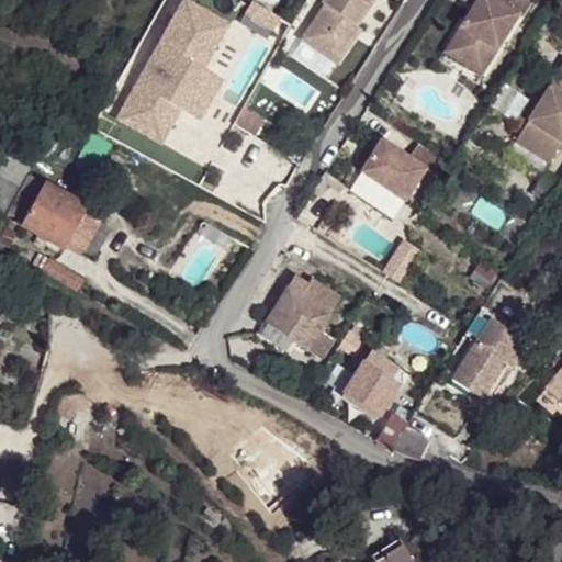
[(325,0),(322,4),(325,7),(301,42),(337,66),(356,37),(347,32),(352,24),(357,26),(374,0),(325,0)]
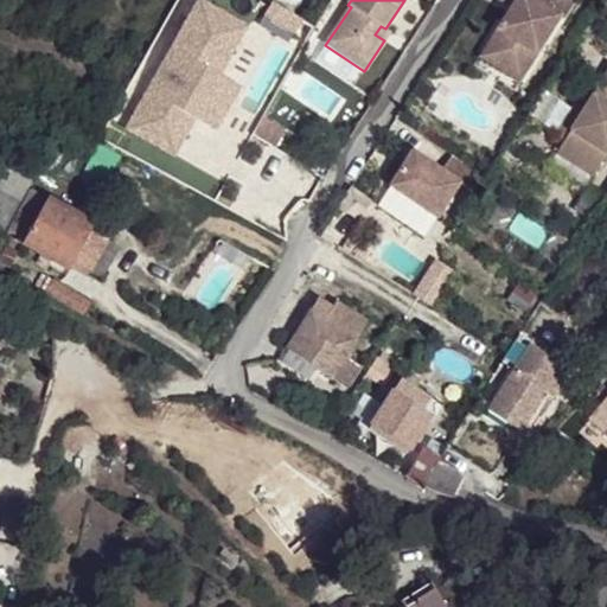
[(515,0),(486,44),(521,65),(529,52),(536,57),(572,0),(515,0)]
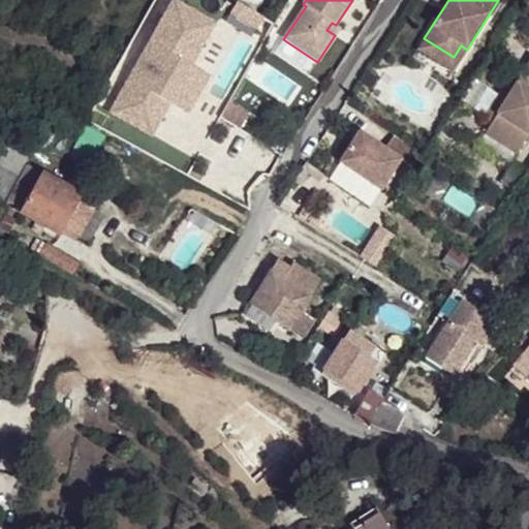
[(213,24),(175,2),(113,112),(151,133),(174,93),(190,64),(213,24)]
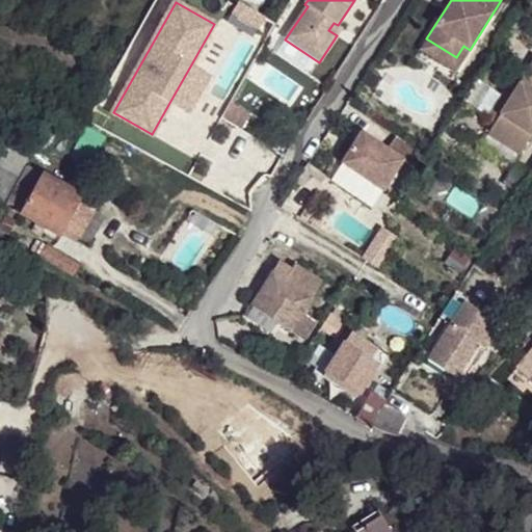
[(265,18),(239,2),(232,14),(259,29),(265,18)]
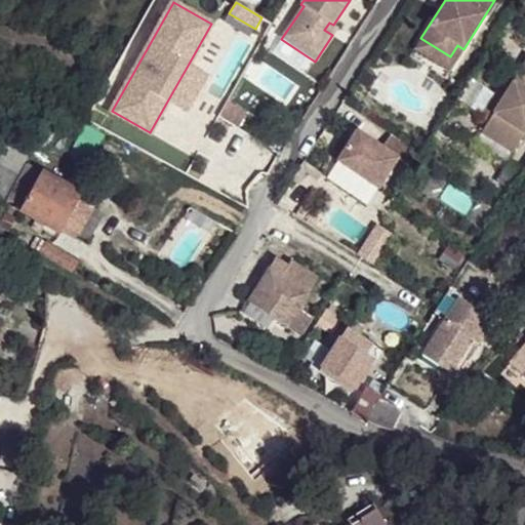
[(324,30),(332,35),(337,28),(333,25),(329,23),(324,30)]
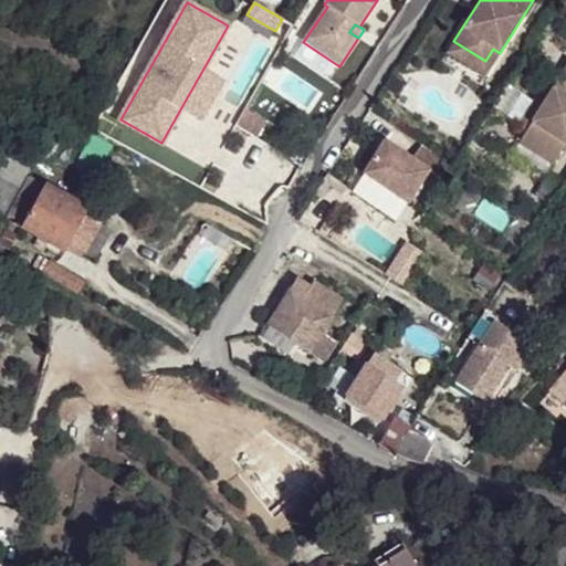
[(485,61),(453,41),(447,53),(484,77),(500,53),(493,49),(485,61)]
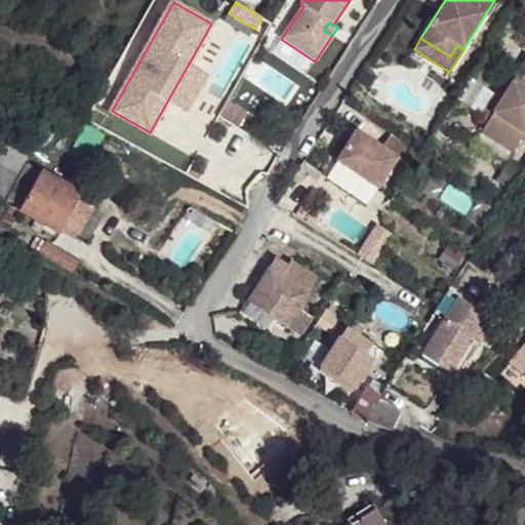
[(206,74),(189,64),(172,92),(191,103),(206,74)]
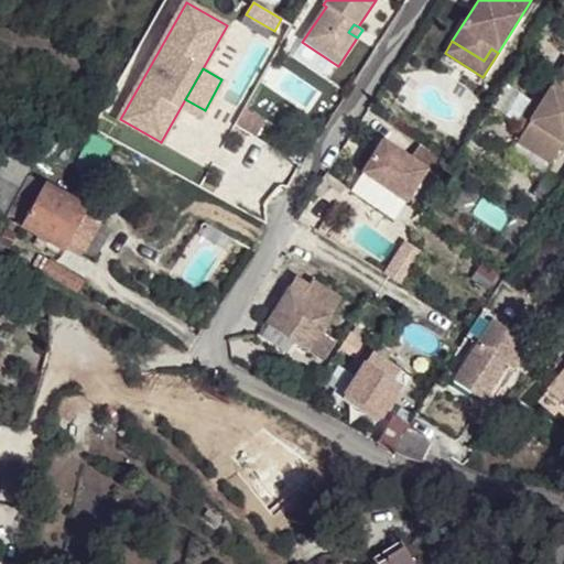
[(523,133),(517,142),(551,164),(563,143),(563,69),(549,94),(523,133)]
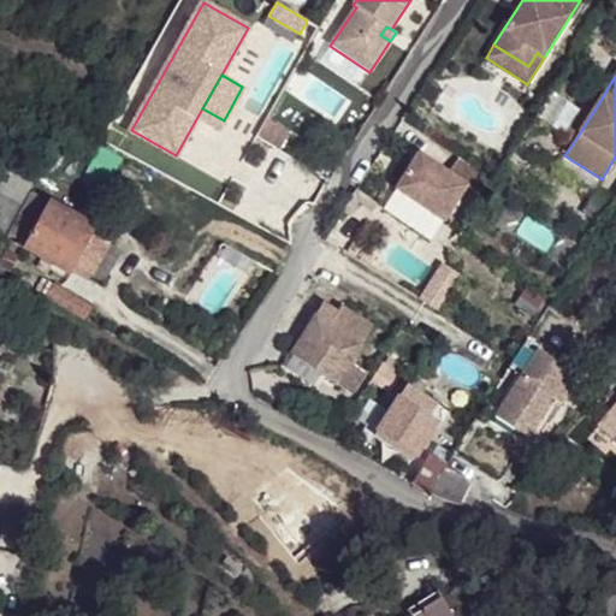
[(561,138),(572,146),(599,102),(590,95),(561,138)]
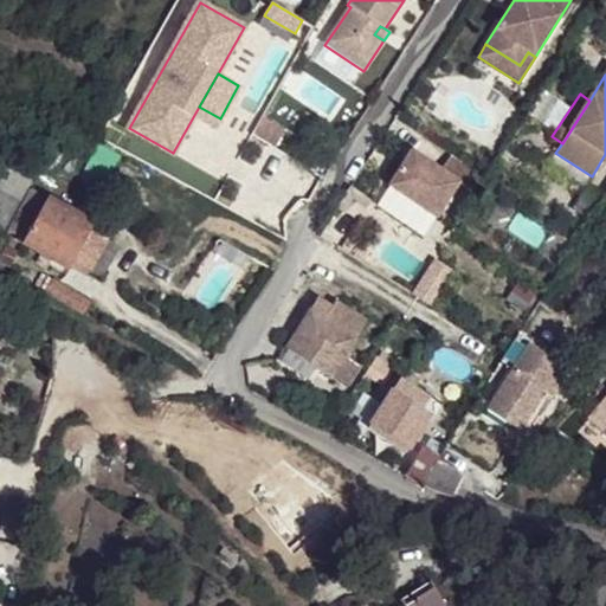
[(263,117),(253,133),(276,146),(285,130),(263,117)]
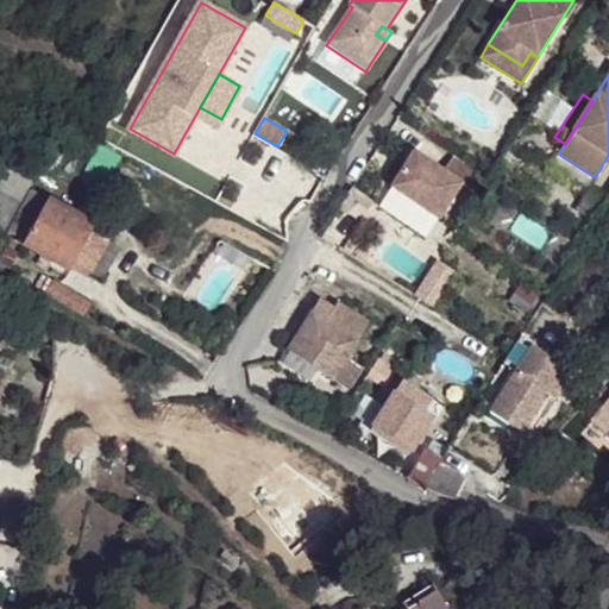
[(94,163),(89,161),(80,180),(93,186),(102,168),(107,170),(114,155),(101,149),(94,163)]
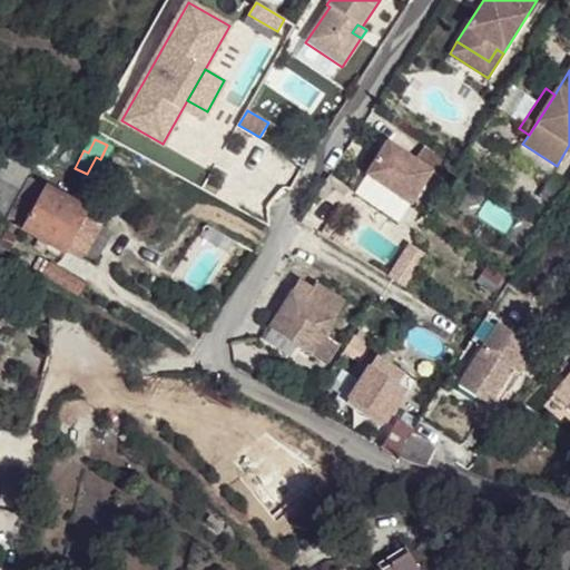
[(387,143),(365,175),(411,205),(432,173),(448,183),(457,168),(423,147),(414,160),(387,143)]
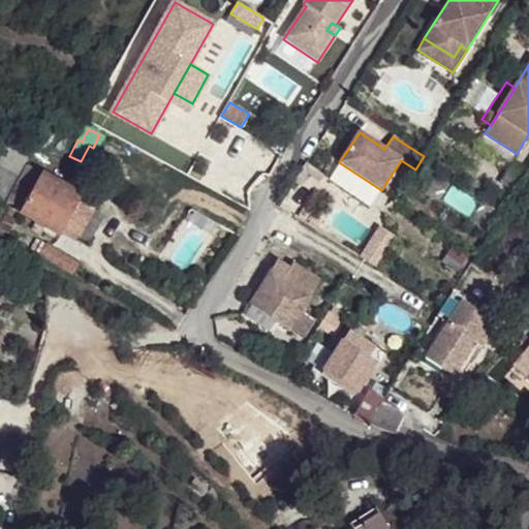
[(14,187),(26,159),(0,145),(0,200),(3,203),(14,187)]
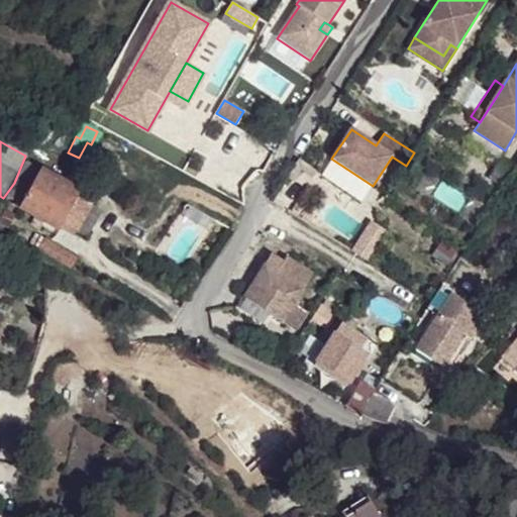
[(299,159),(287,178),(294,182),(301,171),(313,178),(317,171),(299,159)]
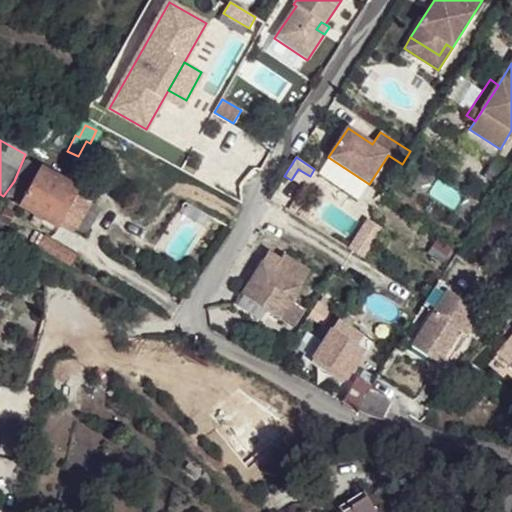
[(26,160),(14,181),(28,189),(40,168),(26,160)]
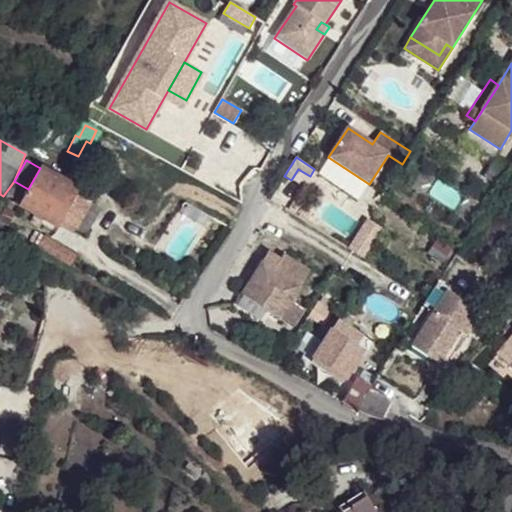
[(14,181),(5,195),(20,203),(19,205),(34,213),(30,221),(39,226),(43,219),(58,227),(79,190),(70,185),(60,180),(40,168),(28,189),(14,181)]
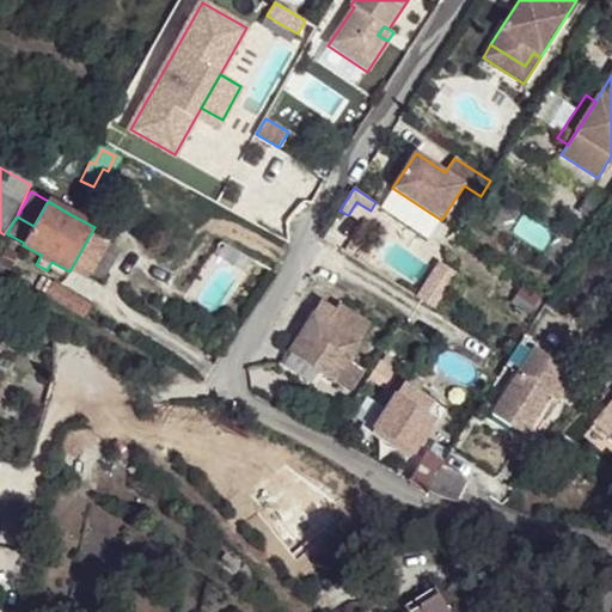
[(77,207),(72,215),(84,221),(89,213),(77,207)]
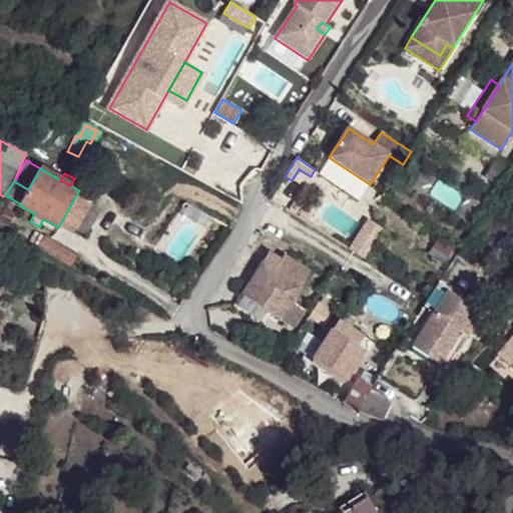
[(79,190),(58,227),(71,235),(92,198),(79,190)]
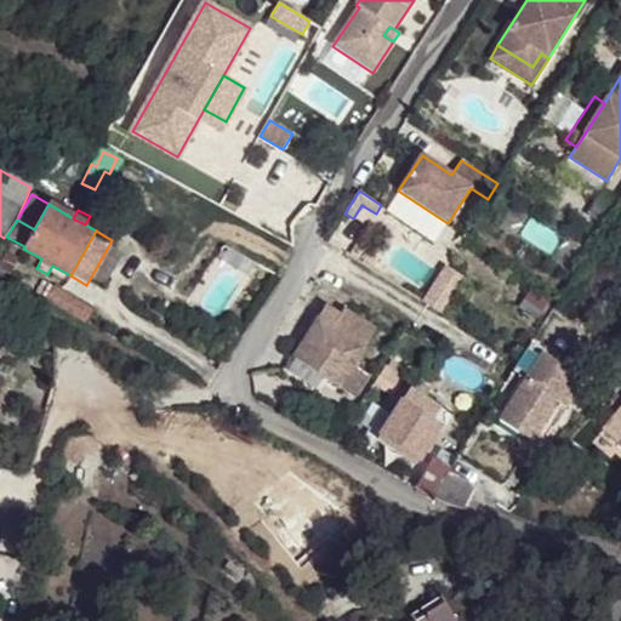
[(86,322),(92,312),(47,286),(43,296),(86,322)]
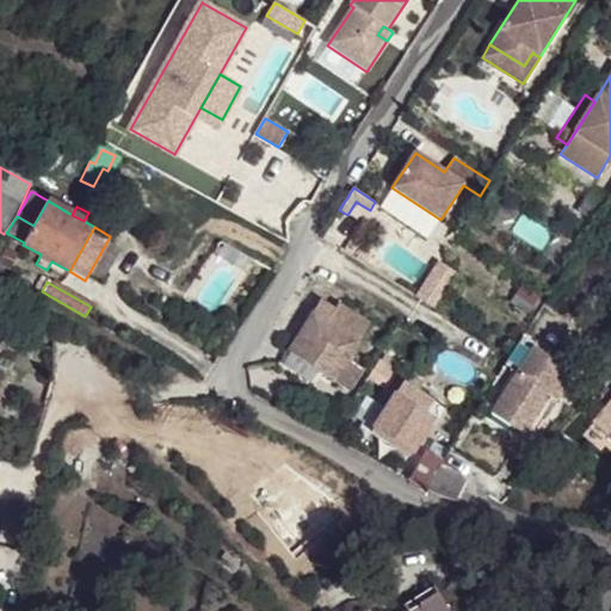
[(320,303),(289,353),(350,392),(363,370),(347,360),(369,325),(338,306),(333,312),(320,303)]
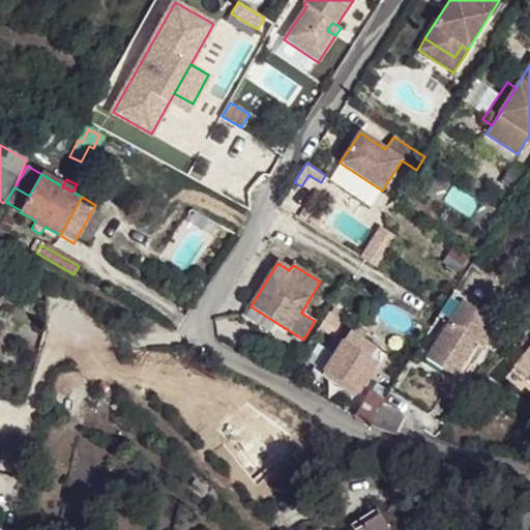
[(449,298),(461,305),(451,319),(427,358),(455,377),(469,356),(476,346),(481,349),(497,325),(475,308),(476,306),(453,291),(449,298)]
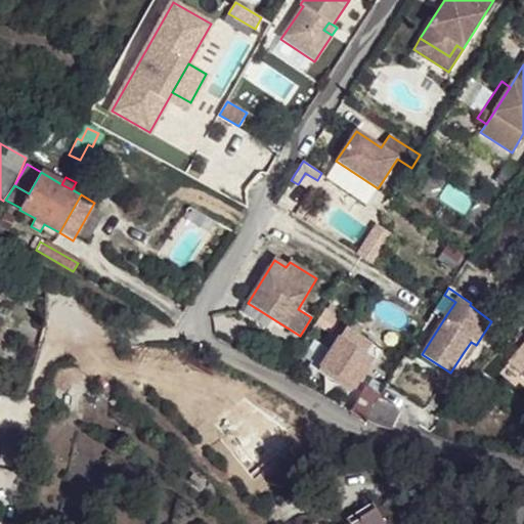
[(444,295),(435,308),(446,315),(455,302),(444,295)]
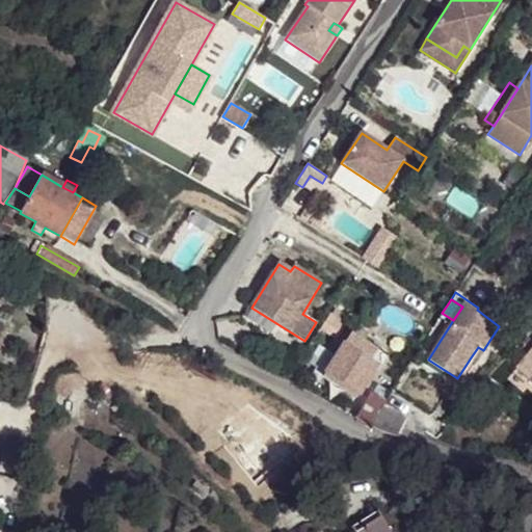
[(331,314),(322,329),(335,337),(344,322),(331,314)]
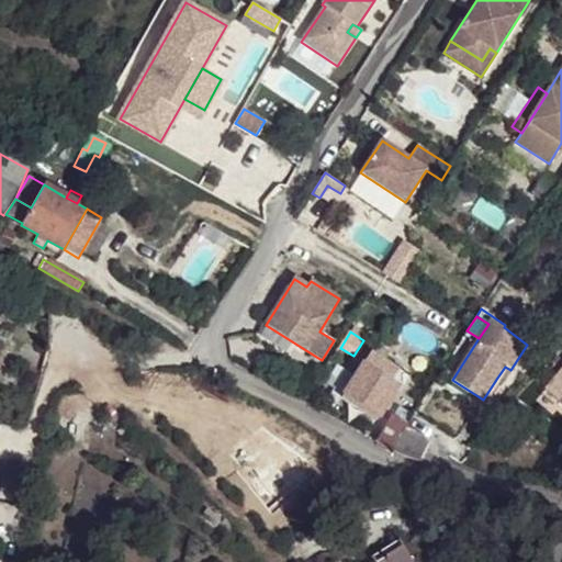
[(371,352),(343,398),(378,420),(403,381),(407,375),(371,352)]
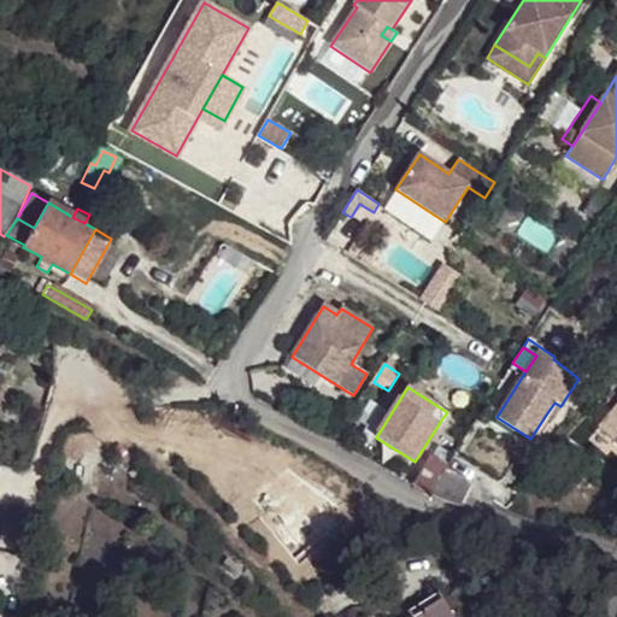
[(554,403),(546,415),(552,419),(560,406),(554,403)]
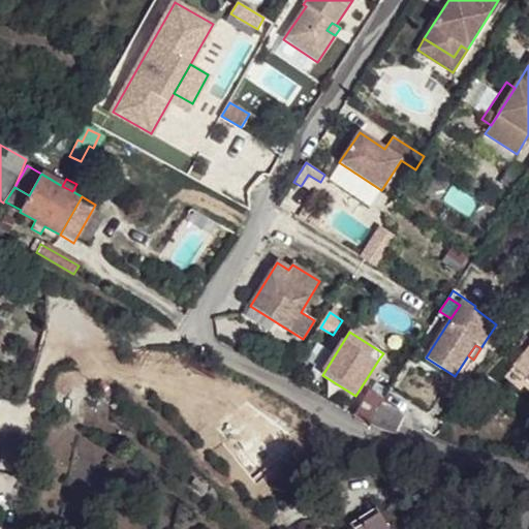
[(528,348),(514,367),(528,379),(528,348)]
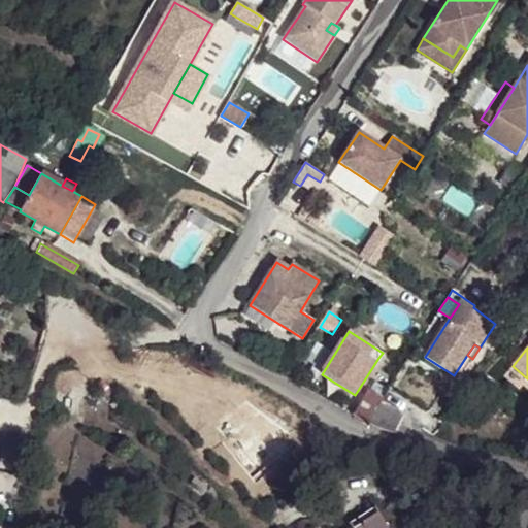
[(373,384),(369,391),(384,398),(388,391),(373,384)]
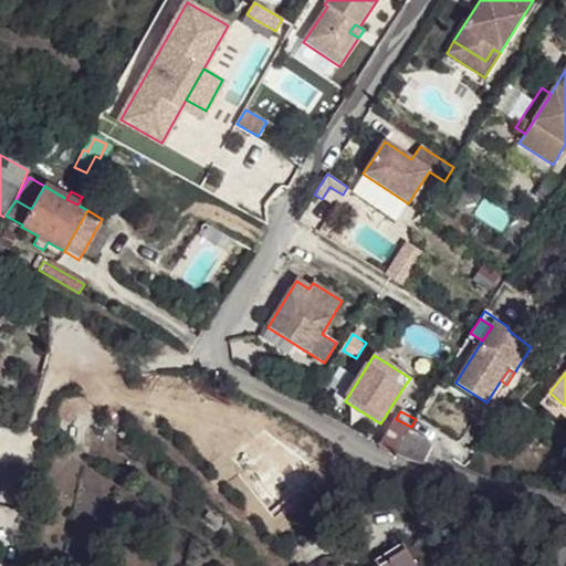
[(384,441),(398,451),(411,427),(396,419),(394,418),(380,441),(384,441)]
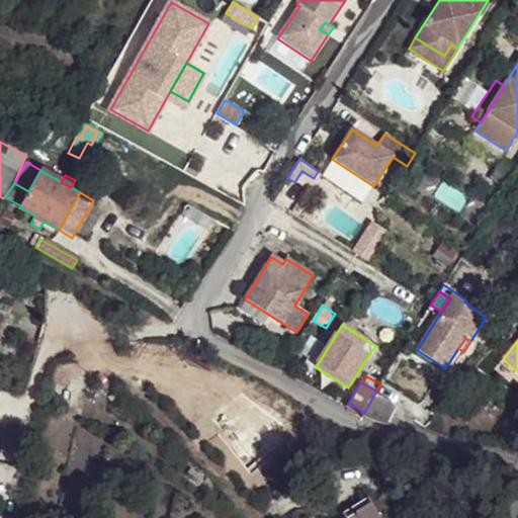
[(379,400),(373,412),(390,419),(395,409),(379,400)]
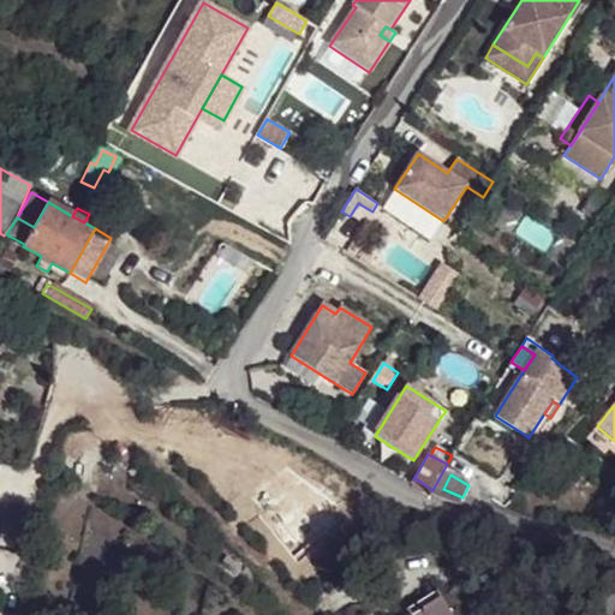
[(413,479),(411,483),(430,494),(459,505),(463,497),(443,489),(439,487),(435,493),(433,490),(417,479),(413,479)]
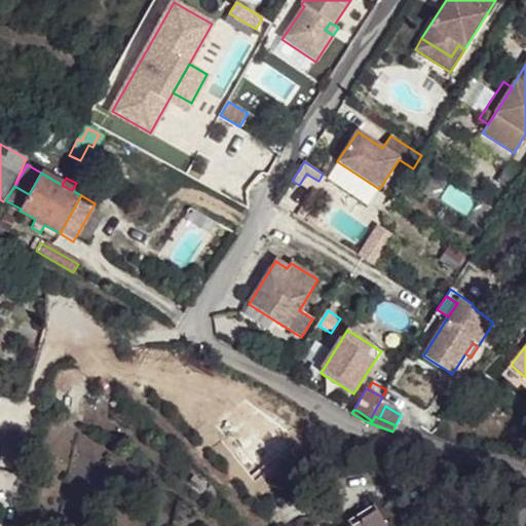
[(405,525),(389,501),(374,512),(371,506),(345,523),(346,525),(405,525)]
